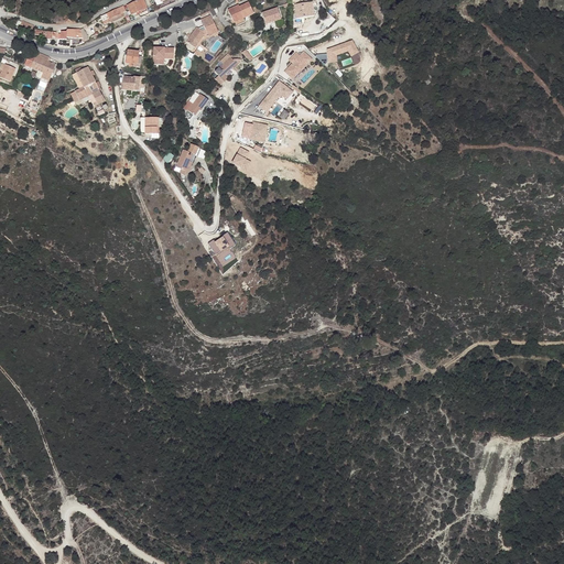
[(143,0),(140,0),(128,6),(132,15),(137,13),(143,10),(142,9),(147,8),(143,0)]
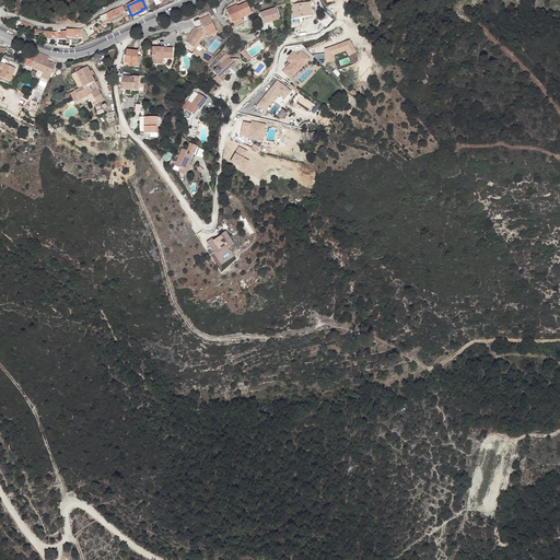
[(226,10),(232,22),(242,18),(252,13),(247,2),(237,7),(236,4),(226,10)]
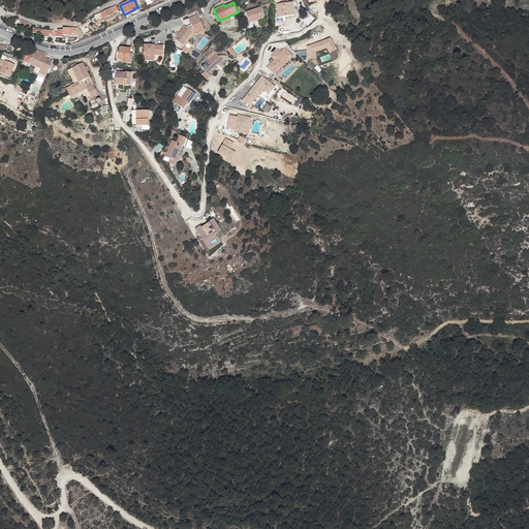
[(278,18),(285,17),(294,14),(294,10),(292,10),(291,2),(278,4),(278,8),(277,8),(278,18)]
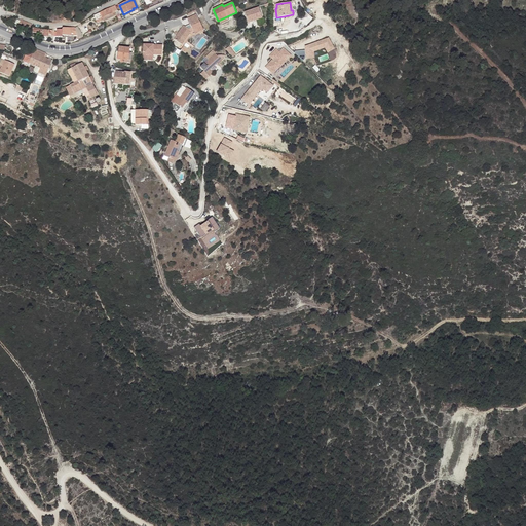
[(106,16),(112,14),(112,13),(117,11),(115,6),(110,8),(100,13),(103,19),(106,16)]
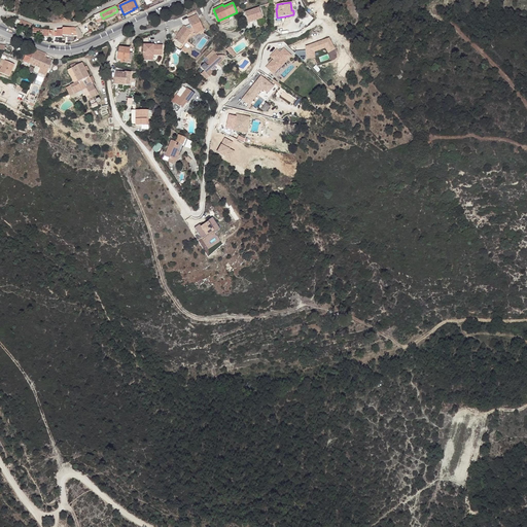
[(261,9),(245,12),(247,24),(264,21),(261,9)]
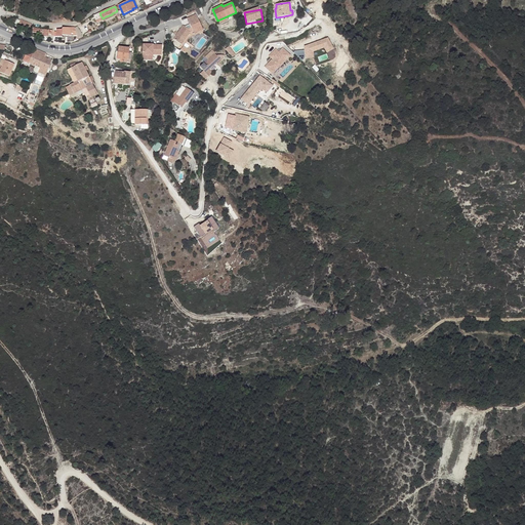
[(298,18),(306,26),(313,17),(305,11),(298,18)]
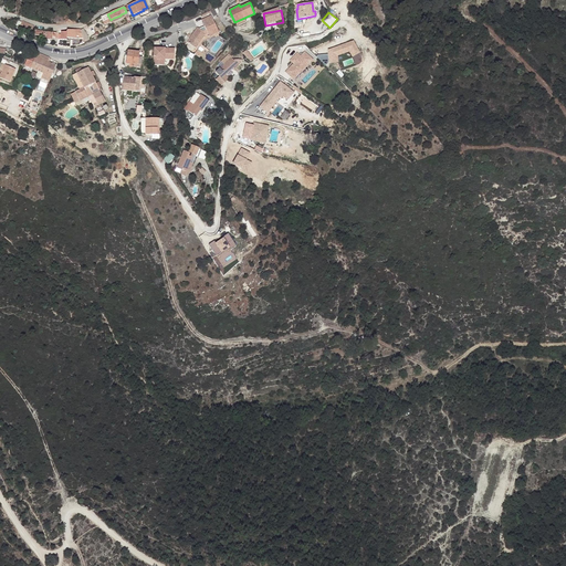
[(210,37),(219,32),(211,14),(201,20),(205,25),(199,29),(198,28),(187,42),(198,50),(203,42),(205,39),(203,38),(205,35),(208,34),(210,37)]
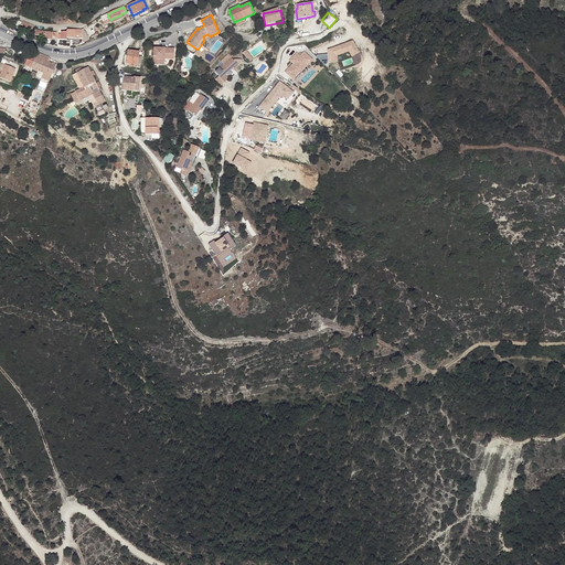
[(19,28),(31,33),(34,27),(22,21),(19,28)]
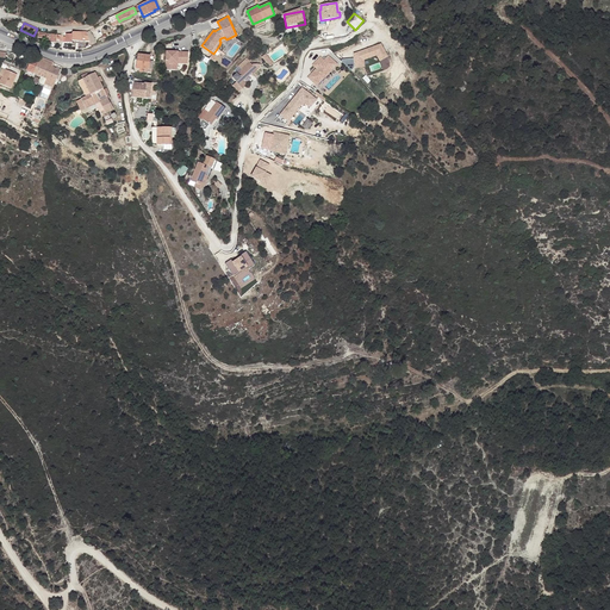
[(56,42),(61,42),(61,36),(53,35),(48,35),(38,32),(37,37),(41,38),(45,39),(50,39),(49,42),(56,43),(56,42)]
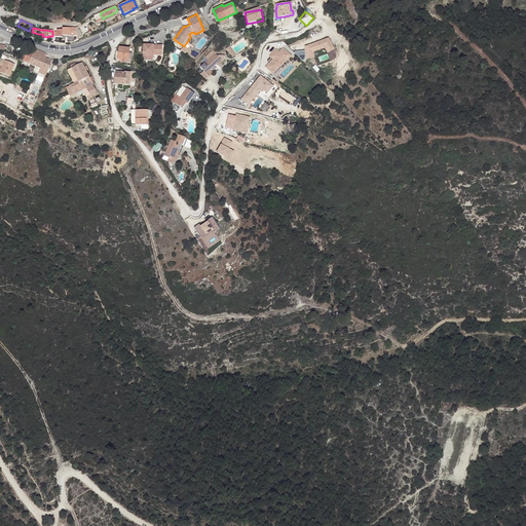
[(77,35),(74,28),(63,29),(63,30),(58,30),(57,37),(68,39),(68,36),(71,36),(72,33),(72,31),(74,32),(74,34),(73,35),(77,35)]
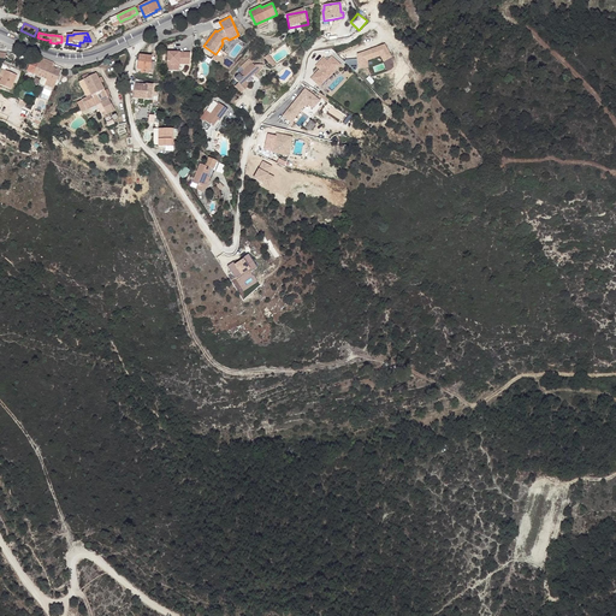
[(223,42),(221,46),(240,36),(238,35),(229,40),(226,37),(223,39),(221,41),(223,42)]
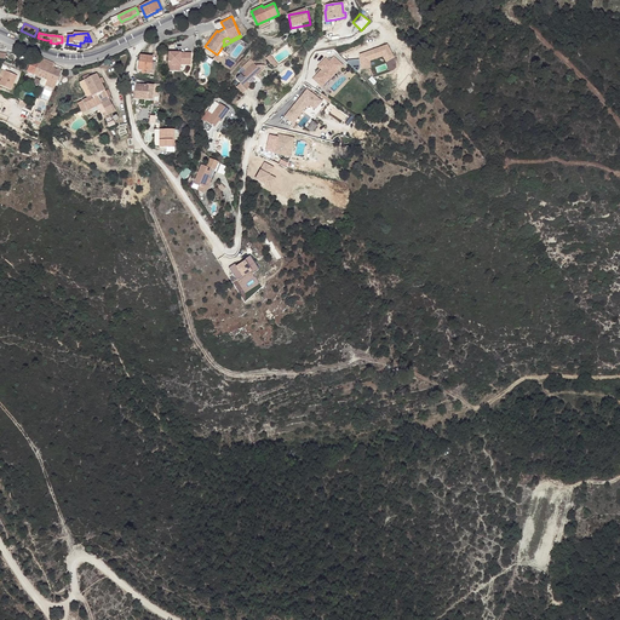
[(392,56),(386,45),(360,55),(362,69),(369,67),(368,61),(383,55),(385,61),(392,56)]
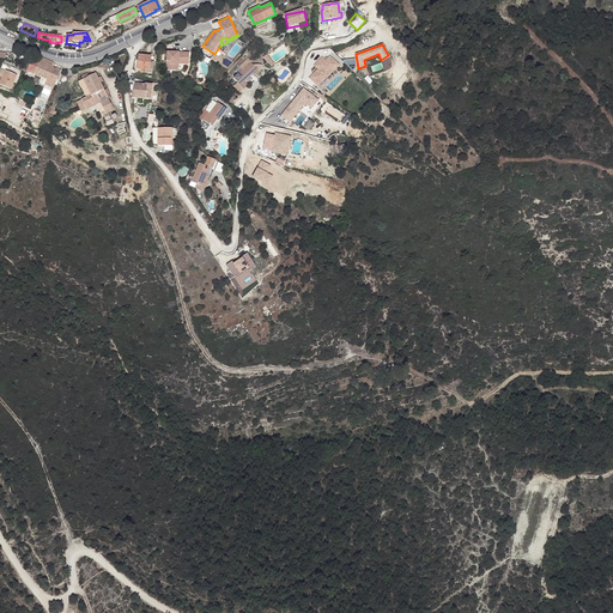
[(189,53),(167,52),(167,71),(176,71),(176,64),(178,65),(178,60),(183,61),(188,61),(189,53)]
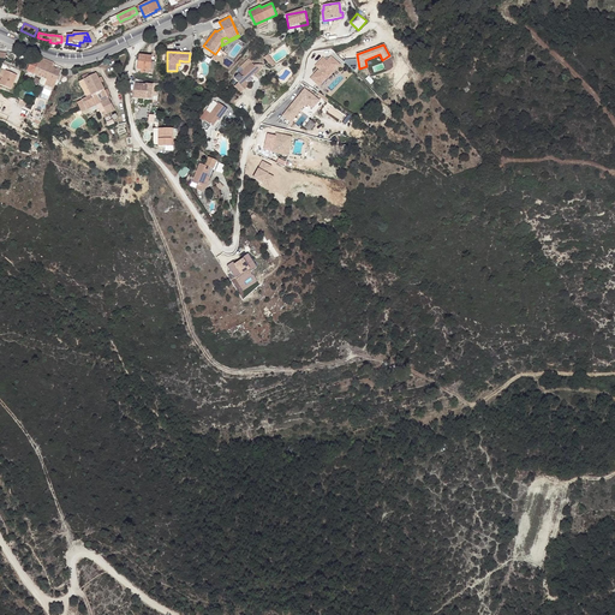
[(155,58),(139,55),(137,71),(141,71),(139,72),(151,73),(153,71),(155,58)]
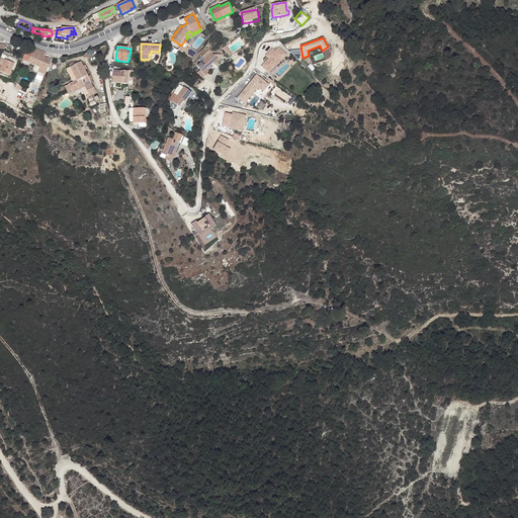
[(269,72),(287,54),(280,47),(276,51),(273,48),(269,53),(272,56),(270,58),(262,65),(269,72)]
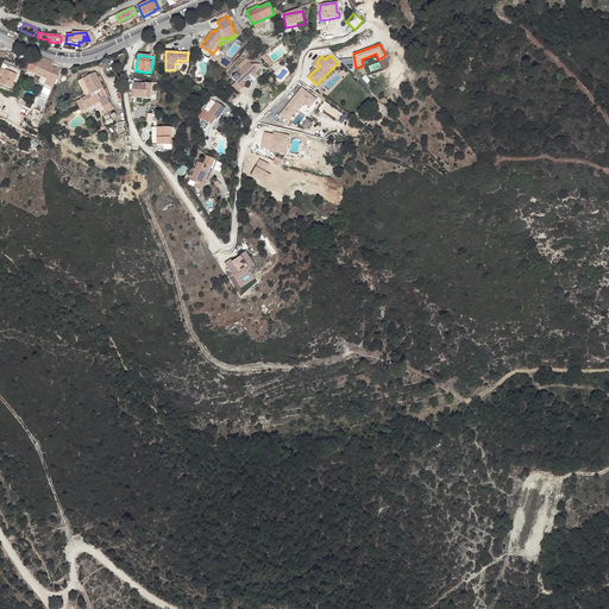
[(267,56),(267,57),(263,58),(270,67),(272,64),(267,56)]
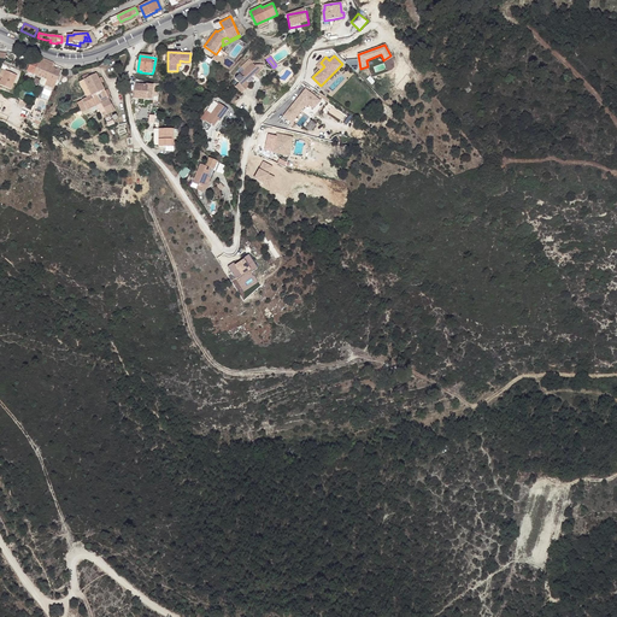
[(34,75),(39,62),(33,59),(27,71),(28,71),(33,74),(31,76),(34,77),(35,75),(34,75)]
